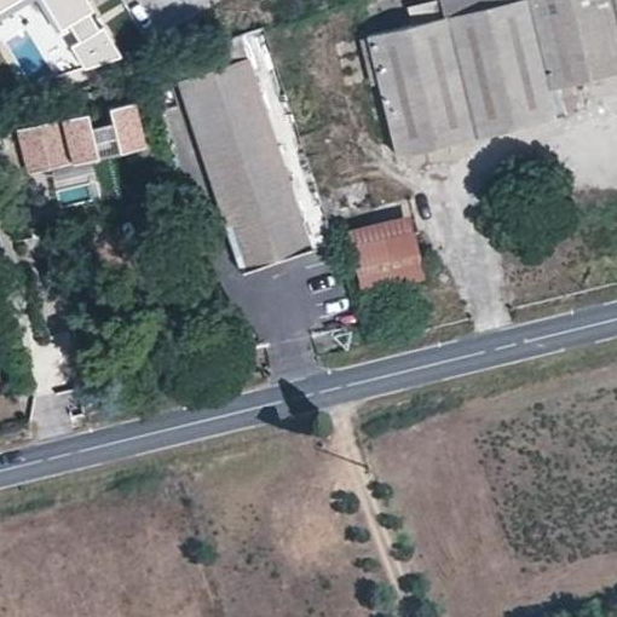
[(94,12),(86,0),(0,0),(0,12),(21,0),(41,0),(62,32),(94,12)]
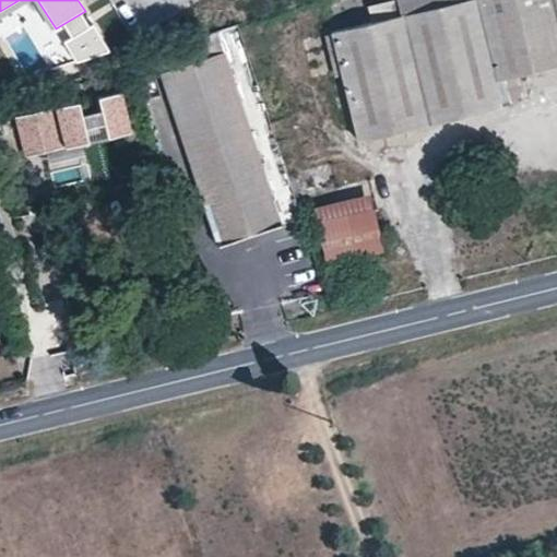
[(556,0),(398,0),(402,18),(331,34),(357,142),(502,109),(496,82),(556,66),(556,0)]
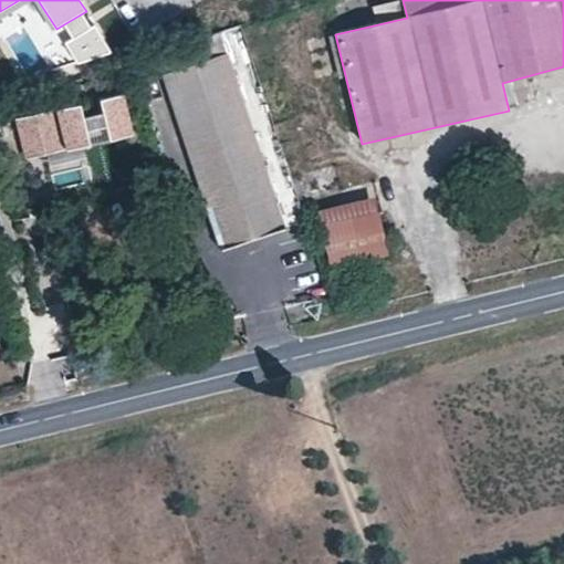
[(111,53),(95,27),(65,44),(77,64),(111,53)]
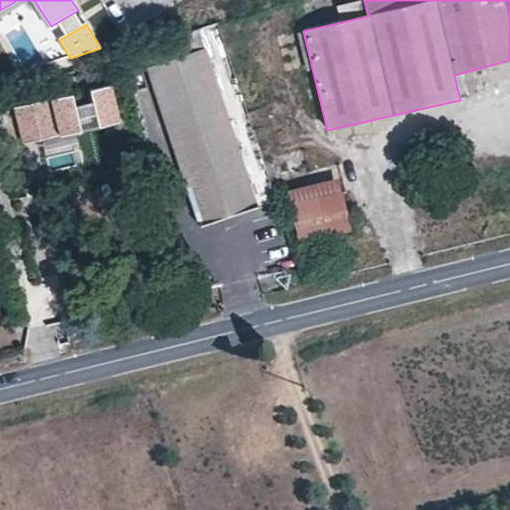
[(209,50),(151,69),(199,218),(257,200),(209,50)]
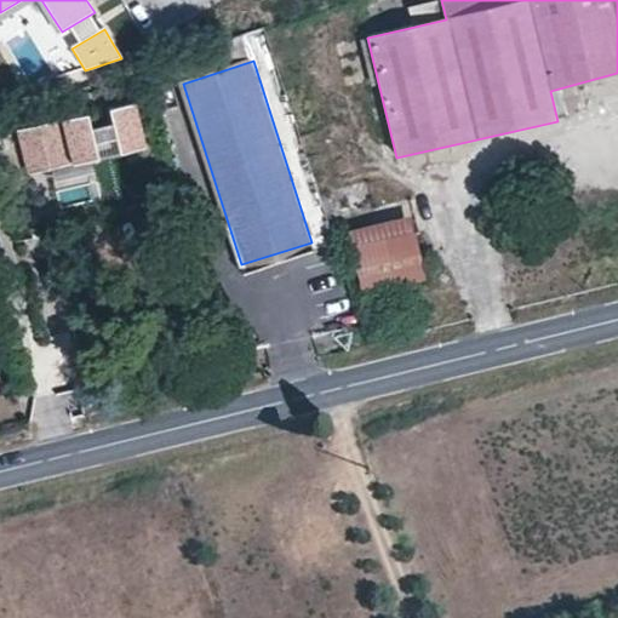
[(146,142),(135,103),(109,110),(113,125),(92,131),(87,116),(36,131),(39,139),(21,144),(29,175),(146,142)]
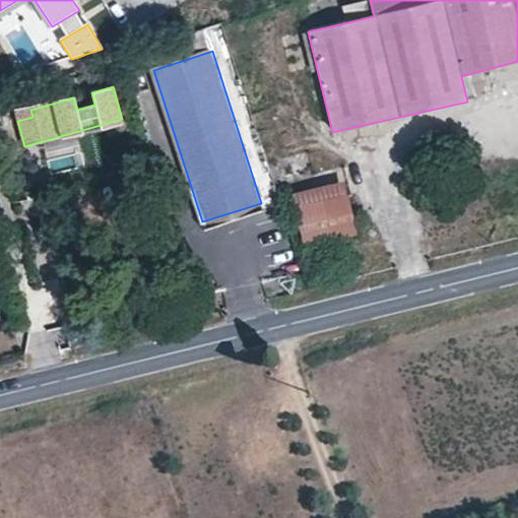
[(15,114),(17,121),(33,117),(30,110),(15,114)]
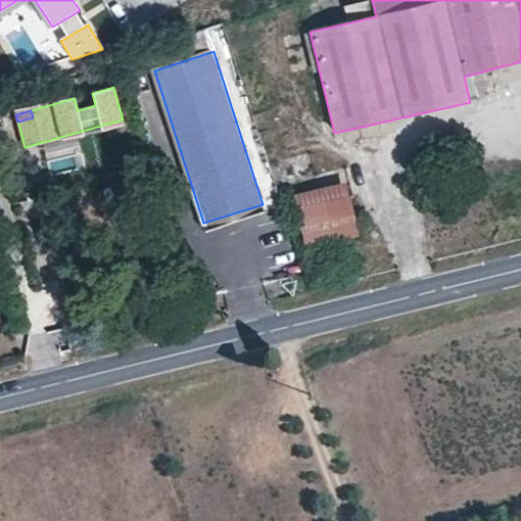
[(346,182),(293,194),(306,247),(358,235),(346,182)]
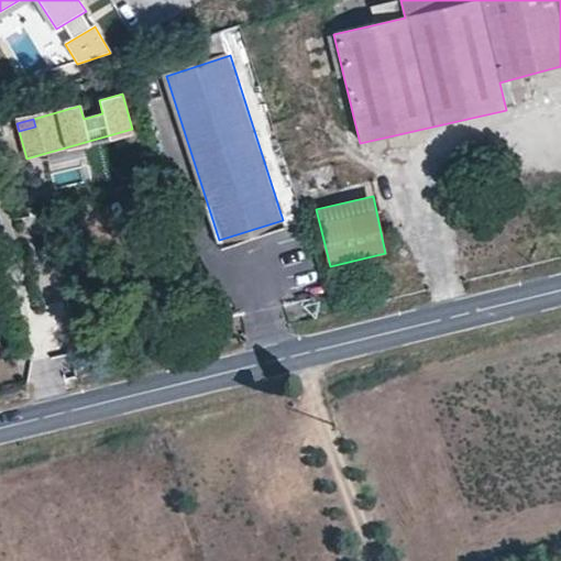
[(290,305),(293,321),(321,317),(318,300),(290,305)]
